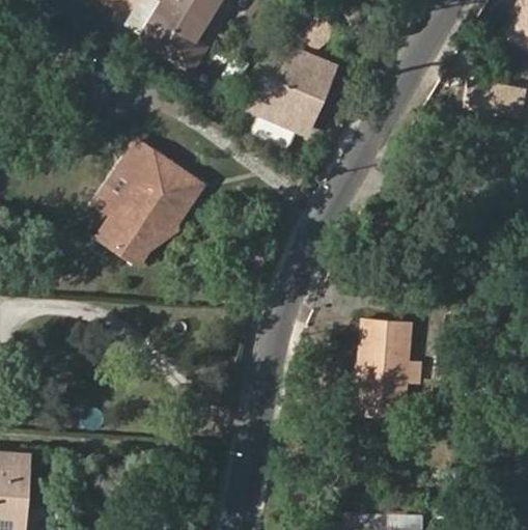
[(162,0),(139,0),(123,25),(144,35),(164,2),(162,0)]
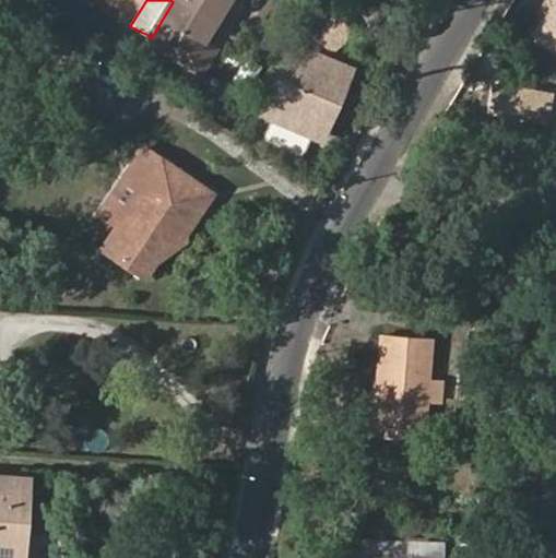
[(174,0),(173,2),(152,37),(150,42),(200,74),(216,49),(205,42),(231,0),(174,0)]
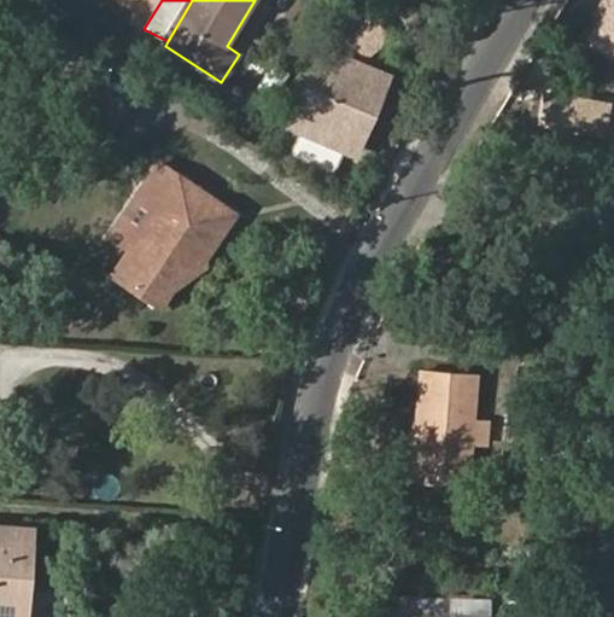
[(613,0),(600,0),(580,35),(613,54),(613,0)]
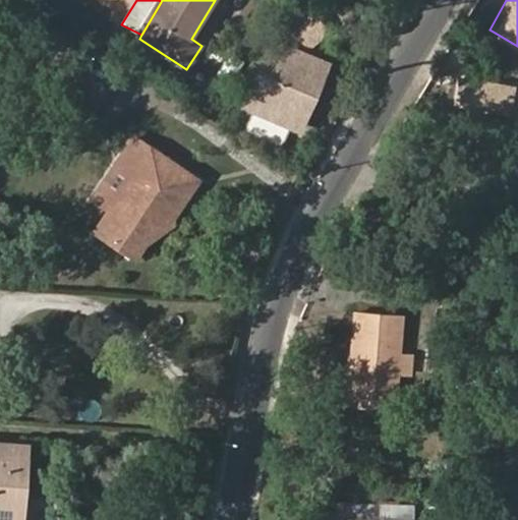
[(331,62),(277,39),(250,101),(304,124),(311,106),(306,103),(317,78),(323,81),(331,62)]
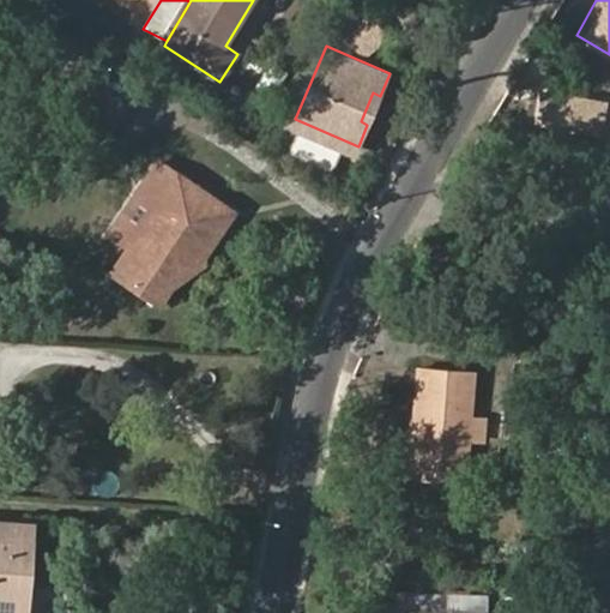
[(609,92),(544,86),(541,127),(609,133),(609,92)]
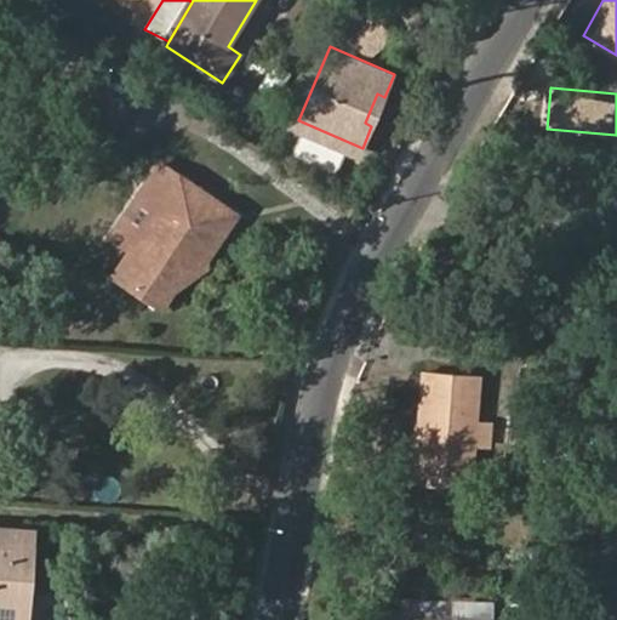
[(239,214),(167,164),(141,200),(158,214),(143,232),(127,221),(114,237),(149,261),(131,288),(163,310),(181,283),(176,278),(192,255),(204,263),(239,214)]
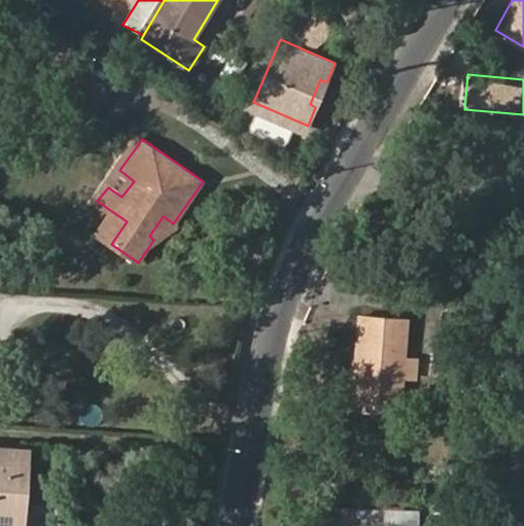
[(108,187),(121,197),(134,181),(119,170),(108,187)]
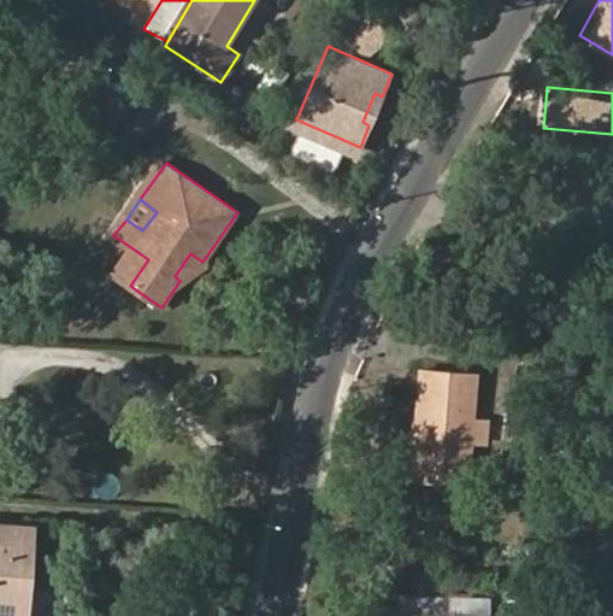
[(180,281),(186,285),(202,262),(190,253),(175,276),(180,281)]
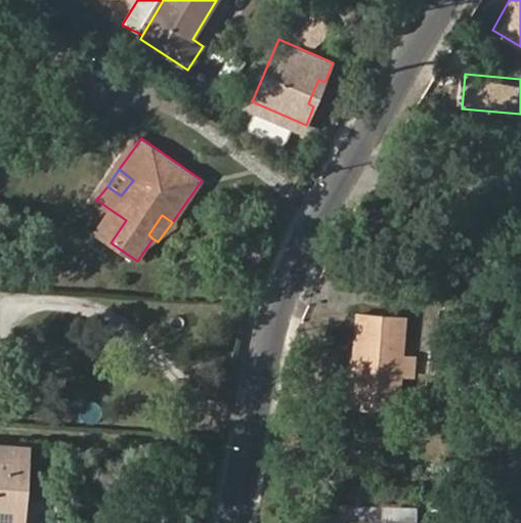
[(407,318),(359,315),(355,361),(361,361),(358,395),(400,398),(407,318)]
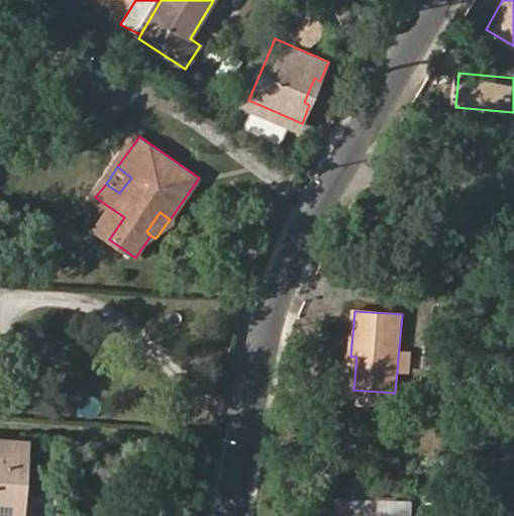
[(345,401),(394,406),(395,393),(353,390),(356,356),(350,356),(345,401)]
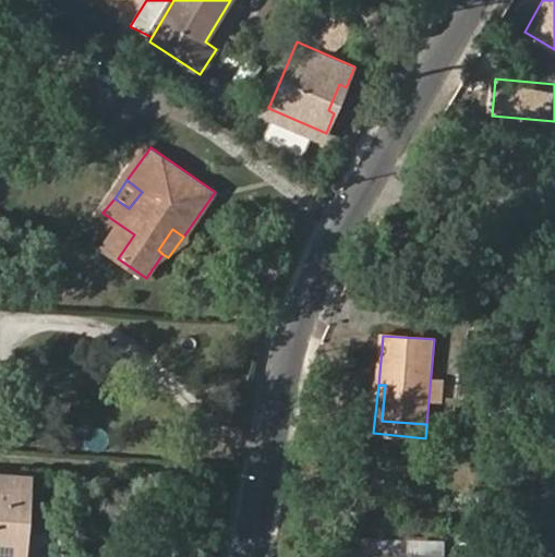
[(32,506),(33,475),(0,472),(0,552),(19,554),(23,505),(32,506)]
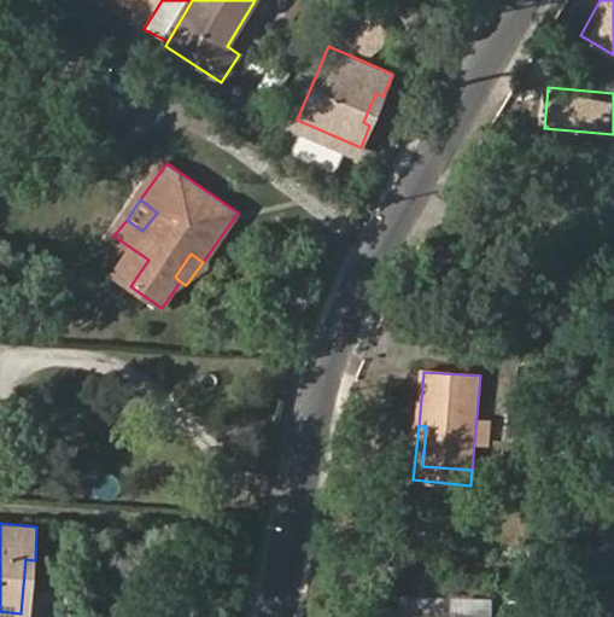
[(30,616),(35,560),(25,559),(21,613),(0,611),(0,616),(30,616)]
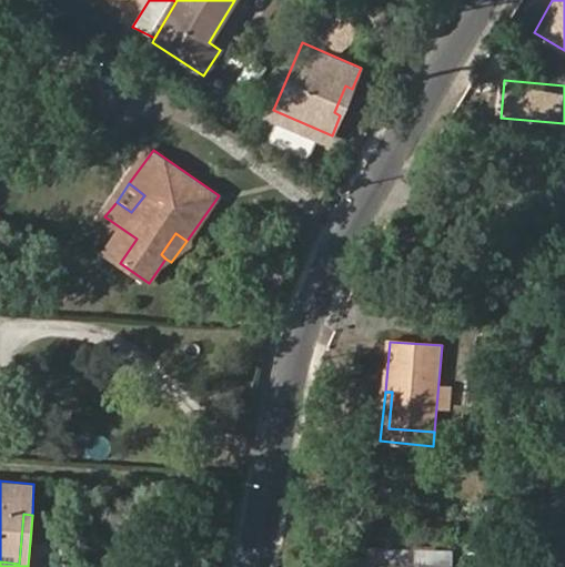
[(354,554),(353,566),(371,566),(372,554),(354,554)]
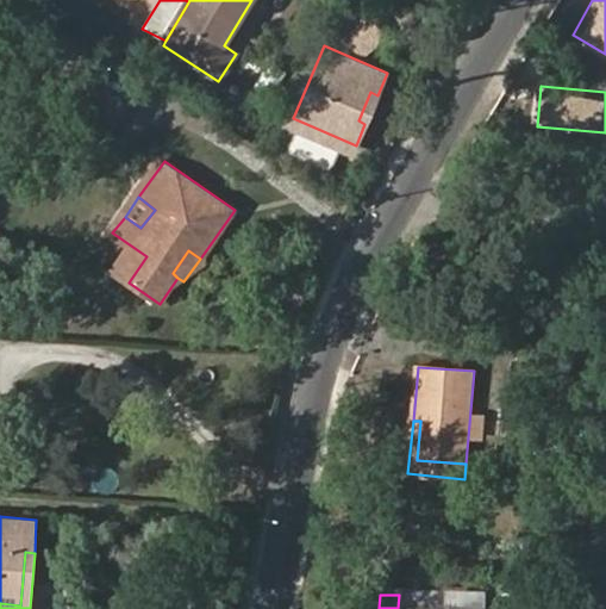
[(399,595),(398,608),(445,608),(447,597),(399,595)]
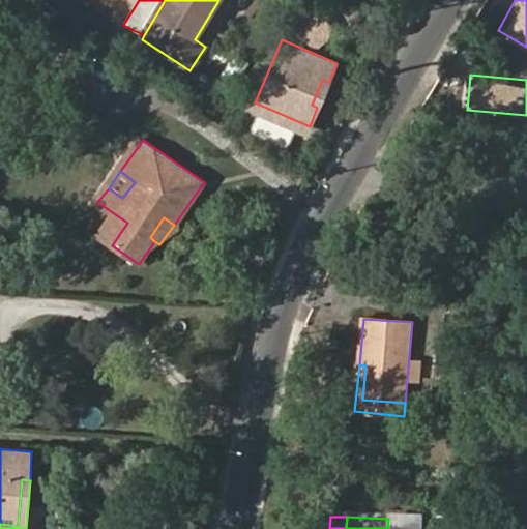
[(422,528),(423,520),(421,520),(388,519),(387,528),(422,528)]
